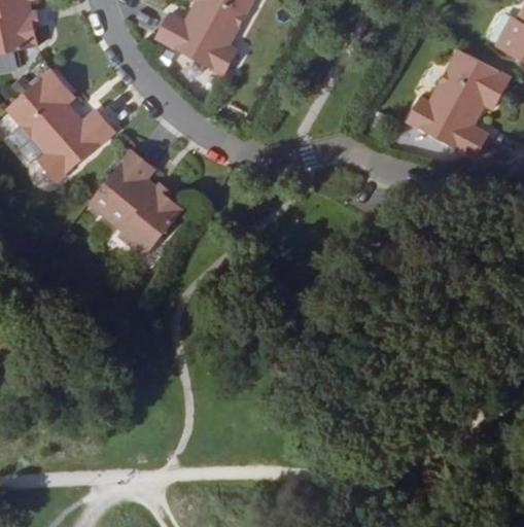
[(0,54),(37,47),(33,29),(30,14),(28,1),(30,0),(0,0),(0,54)]
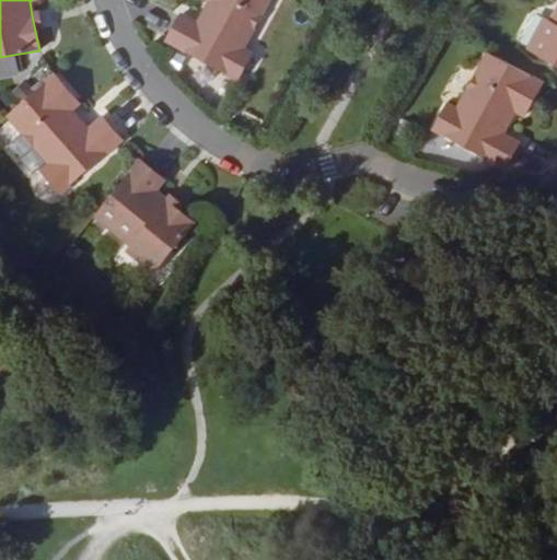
[(201,26),(195,23),(178,14),(164,41),(236,79),(251,54),(240,48),(266,0),(207,0),(208,0),(200,14),(206,18),(201,26)]
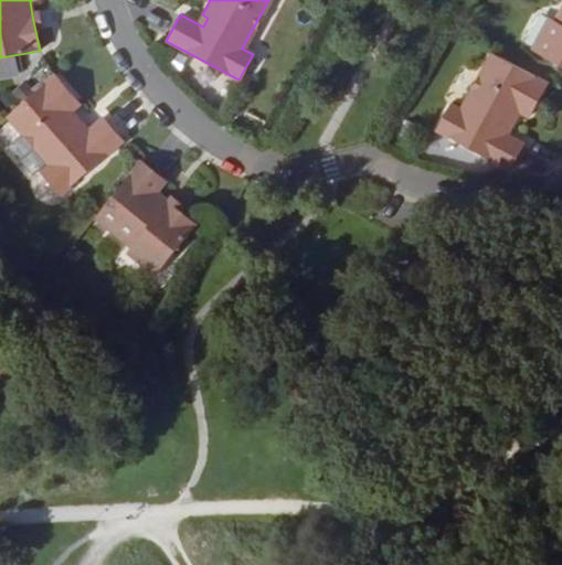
[(561,6),(555,20),(549,17),(531,49),(561,65),(561,6)]
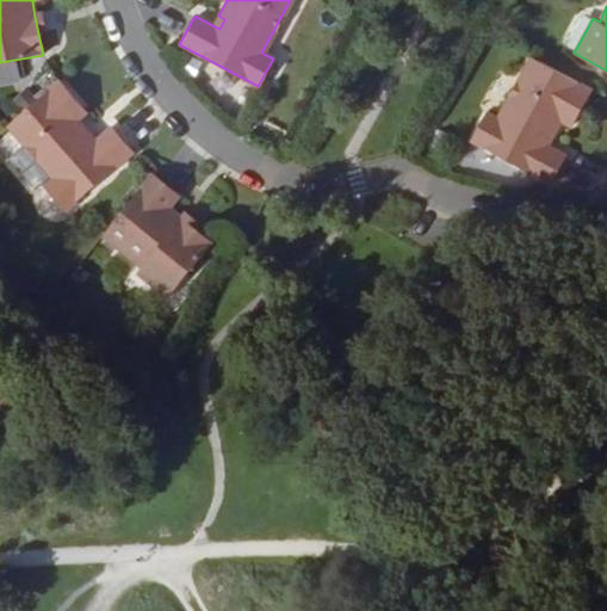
[(35,17),(38,34),(47,31),(42,16),(35,17)]
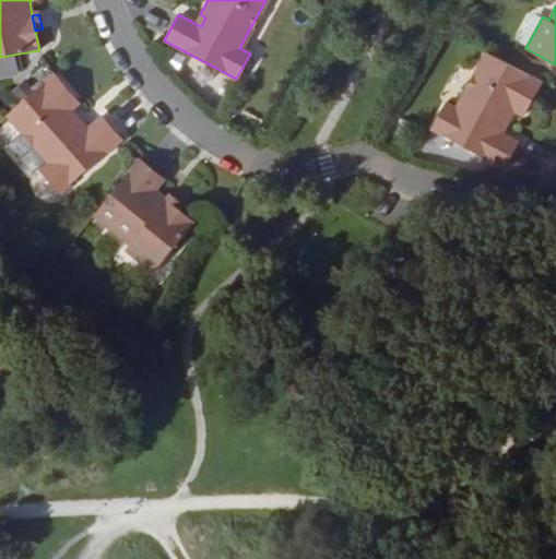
[(200,14),(194,23),(201,26),(205,18),(200,14)]
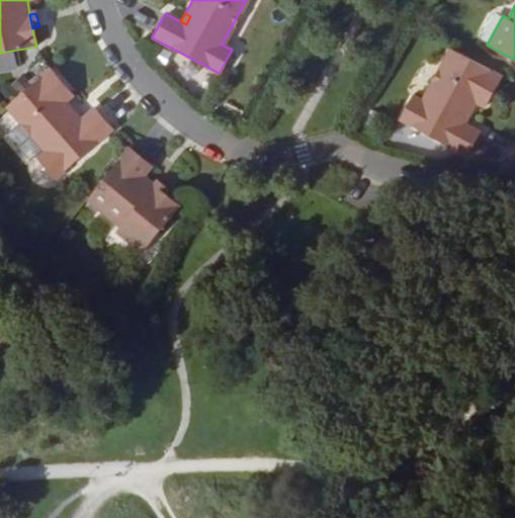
[(502,75),(450,48),(422,100),(413,96),(400,119),(466,156),(480,132),(463,123),(459,121),(463,112),(468,115),(476,102),(485,106),(502,75)]
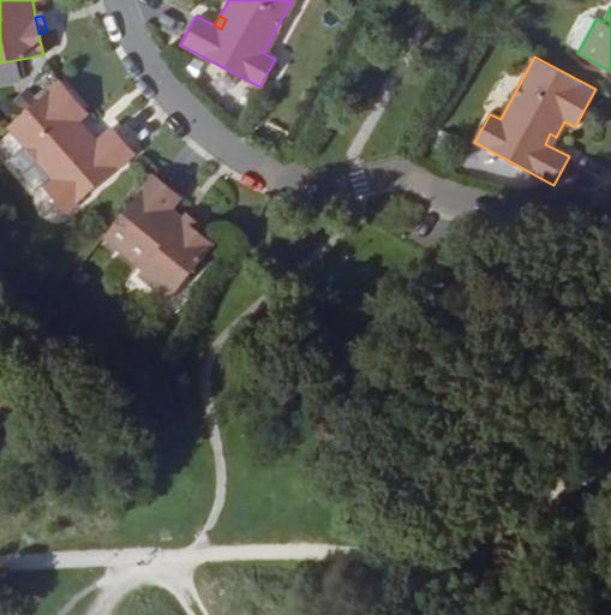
[(59,83),(7,127),(53,180),(45,189),(66,213),(133,154),(112,130),(96,143),(91,148),(84,139),(89,135),(77,121),(87,114),(59,83)]
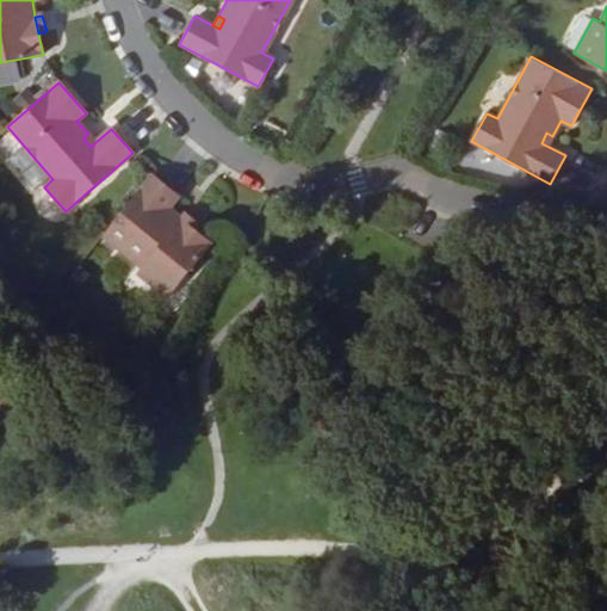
[(542,143),(546,146),(552,136),(546,133),(542,143)]
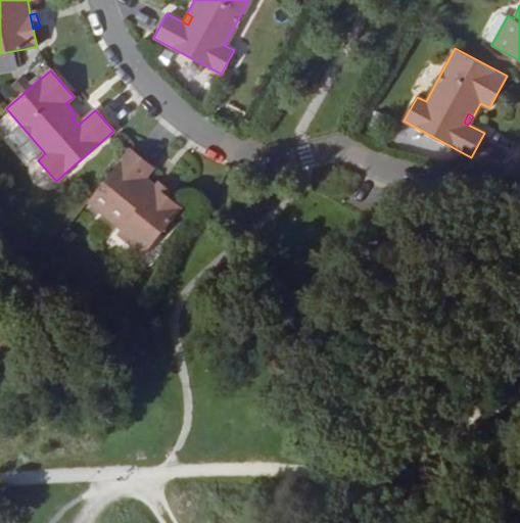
[(78,126),(82,122),(76,114),(72,119),(78,126)]
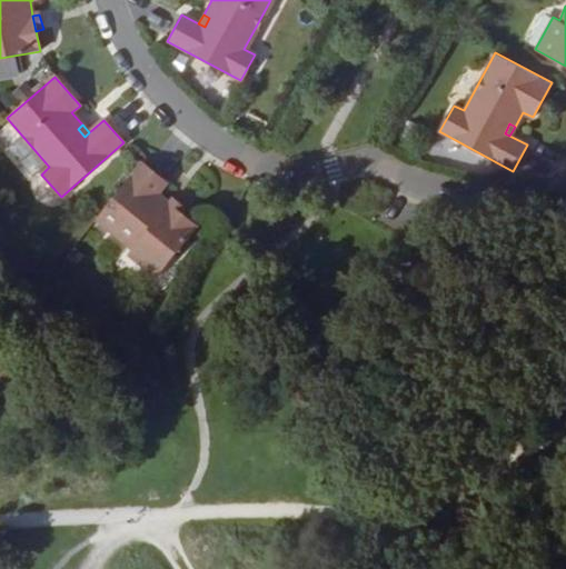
[(141,163),(97,220),(132,250),(129,256),(158,278),(198,227),(182,215),(169,205),(158,195),(167,182),(141,163)]
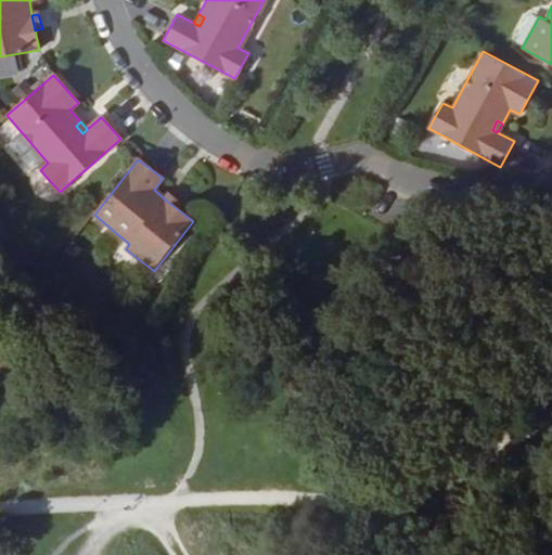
[(165,199),(178,209),(181,204),(169,194),(165,199)]
